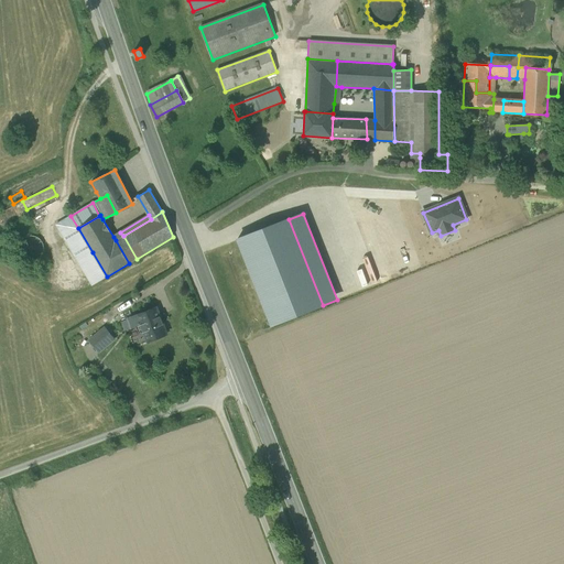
[(78,261),(93,252),(78,228),(71,216),(56,225),(78,261)]
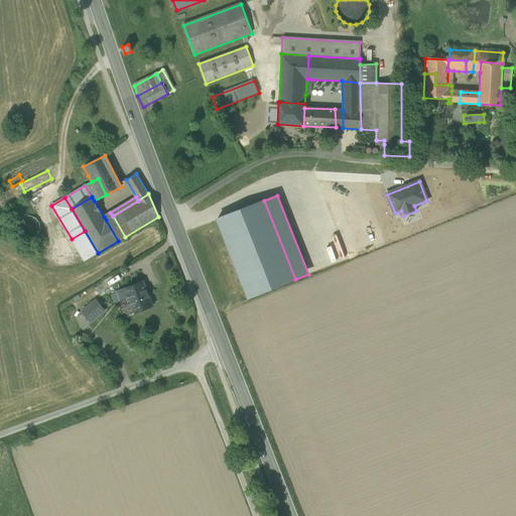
[(295,279),(264,201),(217,219),(248,298),(295,279)]
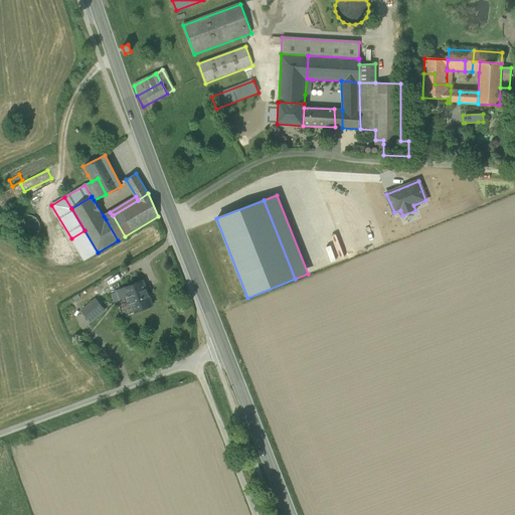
[(27,238),(30,238),(33,237),(35,236),(37,234),(39,231),(40,228),(40,226),(40,223),(38,220),(36,218),(34,216),(31,215),(29,215),(26,215),(23,216),(21,218),(19,220),(18,223),(17,226),(17,228),(18,231),(20,234),(22,236),(24,237),(27,238)]
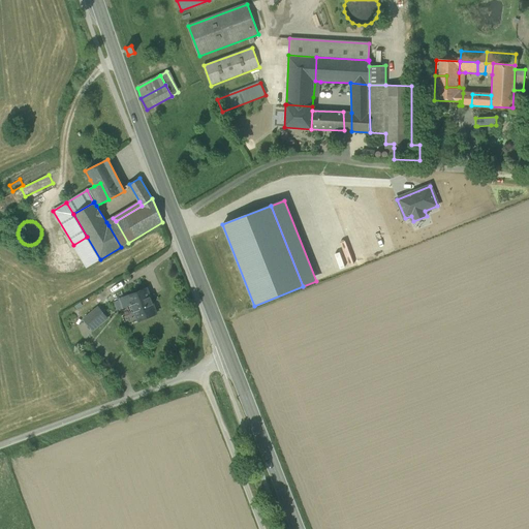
[(116,221),(109,225),(121,247),(128,243),(116,221)]
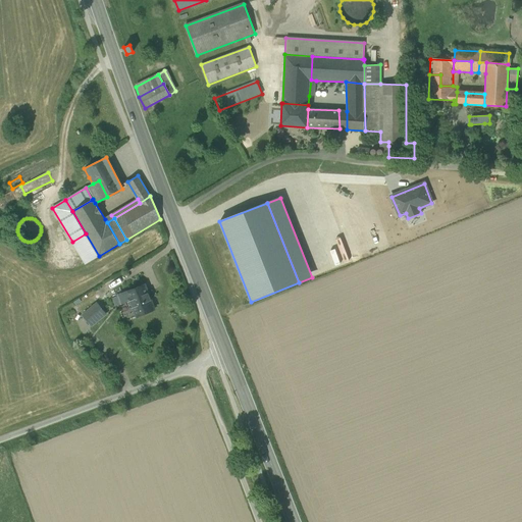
[(86,233),(72,242),(86,264),(99,256),(86,233)]
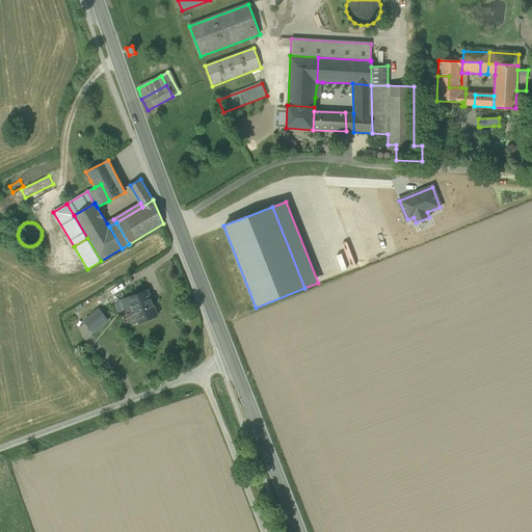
[(132,306),(138,322),(158,315),(148,290),(120,301),(123,310),(132,306)]
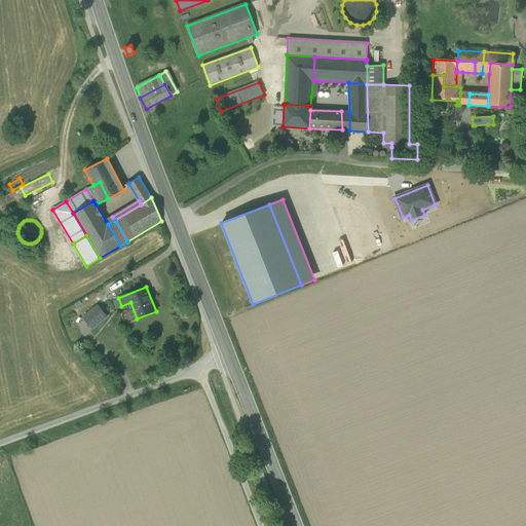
[(83,317),(92,328),(107,316),(98,305),(83,317)]
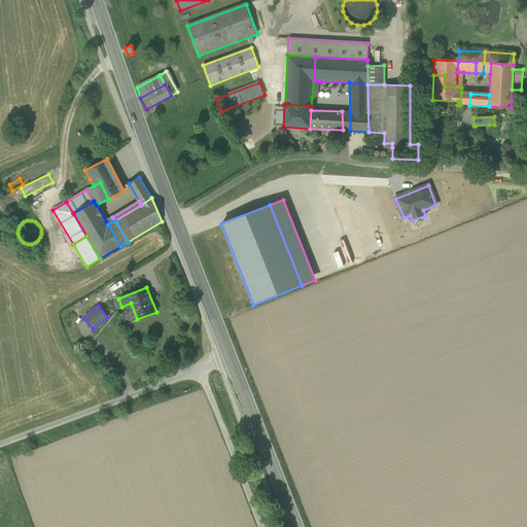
All buildings are outlined.
